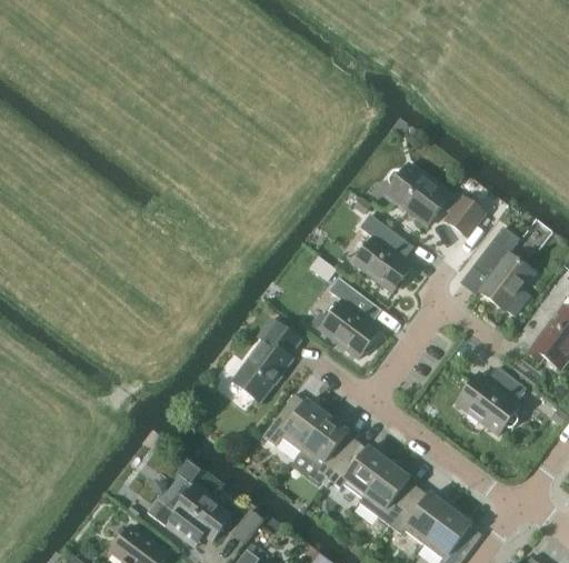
[(450,195),(450,194),(409,162),(401,172),(398,170),(393,170),(389,177),(390,181),(393,183),(386,193),(427,225),(442,205),(450,212),(445,220),(467,237),(486,212),(463,195),(458,202),(450,195)]
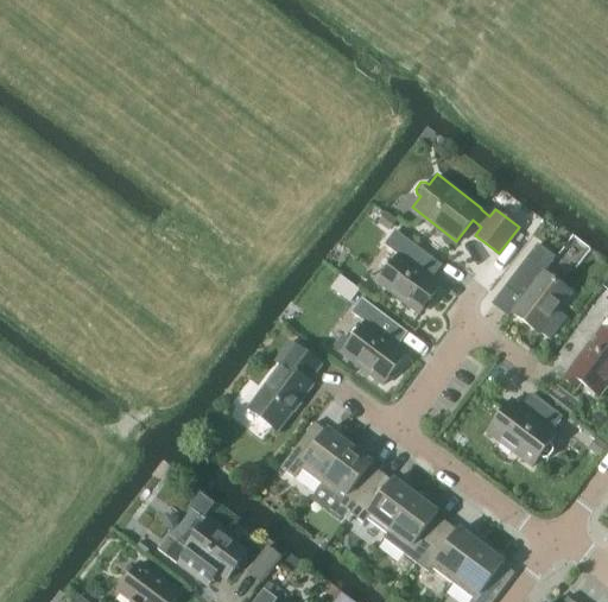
[(423,270),(434,257),(396,228),(385,242),(399,253),(378,280),(419,311),(422,308),(426,306),(429,303),(429,298),(441,283),(423,270)]
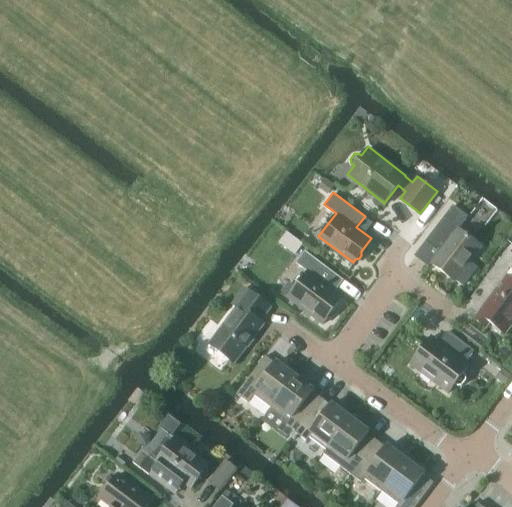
[(458,227),(467,214),(453,203),(425,239),(439,250),(430,261),(455,279),(456,277),(463,282),(476,266),(469,260),(481,245),(458,227)]
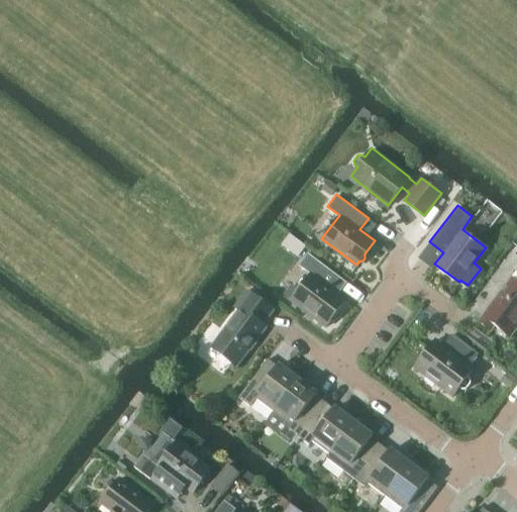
[(331,287),(340,276),(308,251),(299,264),(310,273),(306,278),(302,279),(299,283),(300,287),(291,299),(325,325),(329,320),(333,319),(336,316),(335,312),(346,298),(331,287)]
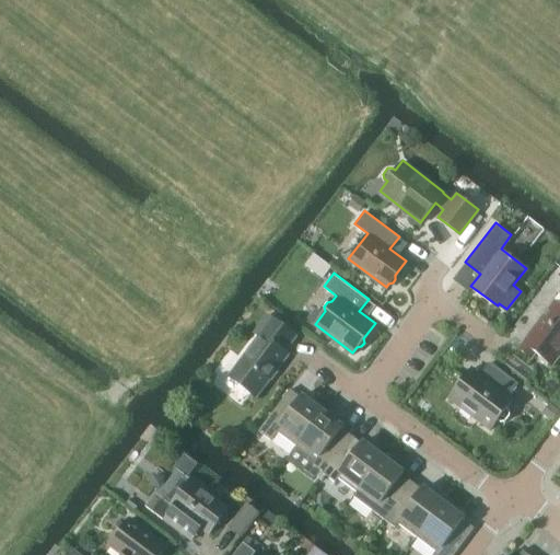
[(559,276),(555,273),(524,313),(536,322),(518,346),(532,356),(536,350),(539,354),(540,358),(544,360),(548,360),(552,363),(559,353),(559,276)]
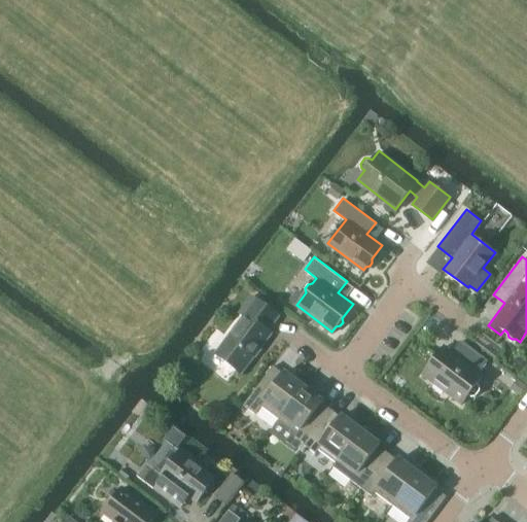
[(243,315),(215,351),(223,358),(224,361),(229,366),(233,364),(241,372),(271,333),(268,329),(278,315),(255,298),(250,293),(237,310),(243,315)]
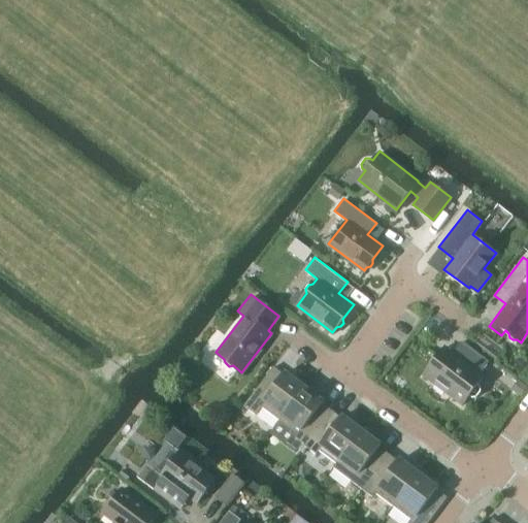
[(480,371),(489,360),(462,339),(453,351),(446,345),(423,373),(462,403),(468,394),(471,396),(476,396),(481,390),(480,386),(476,383),(484,374),(480,371)]
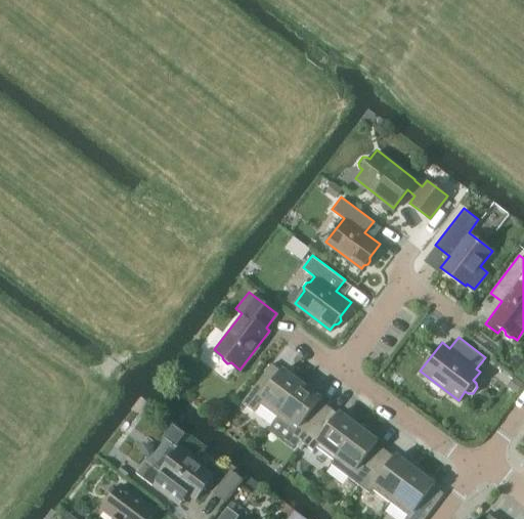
[(276,415),(303,380),(296,374),(291,374),(282,368),(281,370),(271,361),(242,401),(253,409),(260,402),(276,415)]
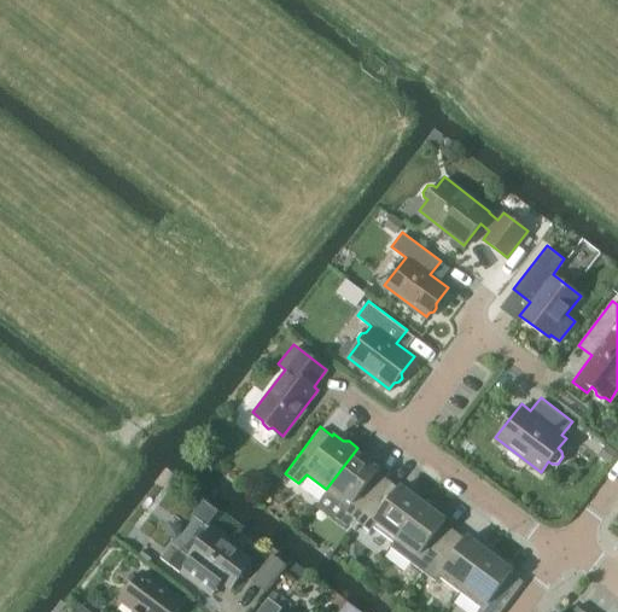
[(351,525),(388,478),(377,470),(378,468),(368,461),(367,455),(357,448),(326,489),(347,505),(344,511),(353,517),(348,523),(351,525)]
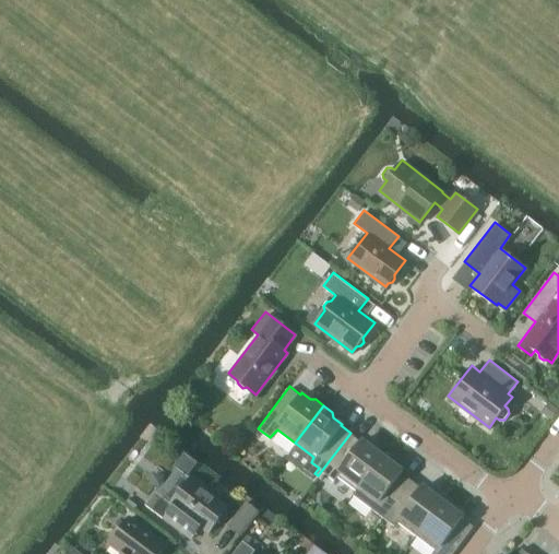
[(356,488),(384,451),(376,445),(370,445),(361,438),(360,440),(351,433),(318,475),(321,478),(324,472),(333,479),(337,475),(356,488)]
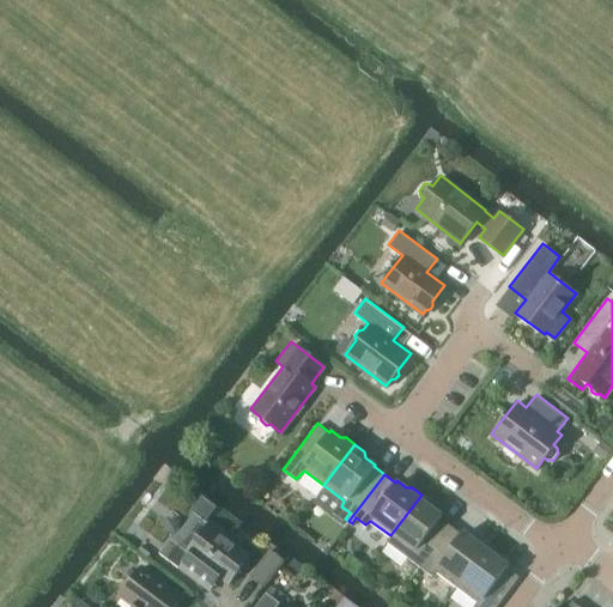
[(390,535),(387,540),(408,557),(420,565),(451,524),(441,516),(442,515),(432,508),(431,502),(422,495),(390,535)]
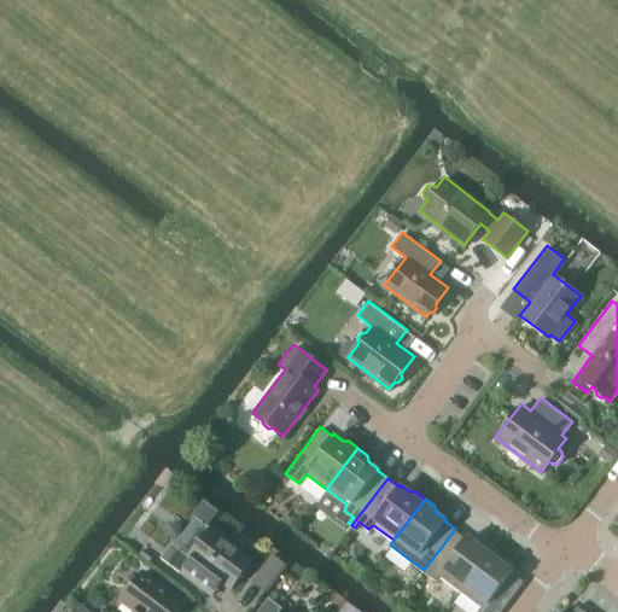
[(172,542),(161,555),(169,563),(202,587),(211,594),(222,581),(229,587),(242,571),(246,570),(249,566),(249,561),(251,558),(210,526),(188,554),(180,548),(172,542)]
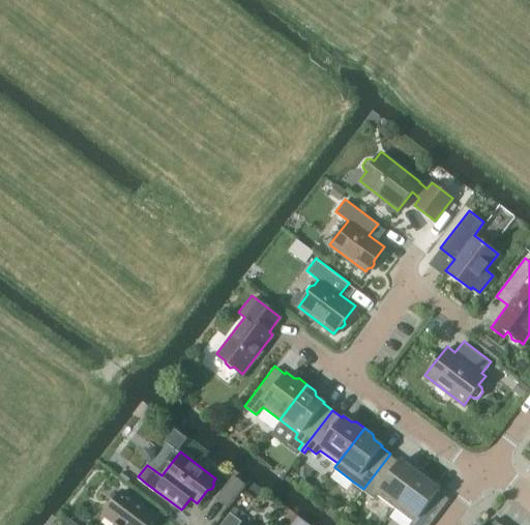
[(394,506),(422,471),(414,465),(409,465),(401,459),(400,461),(390,454),(363,489),(374,497),(377,494),(394,506)]
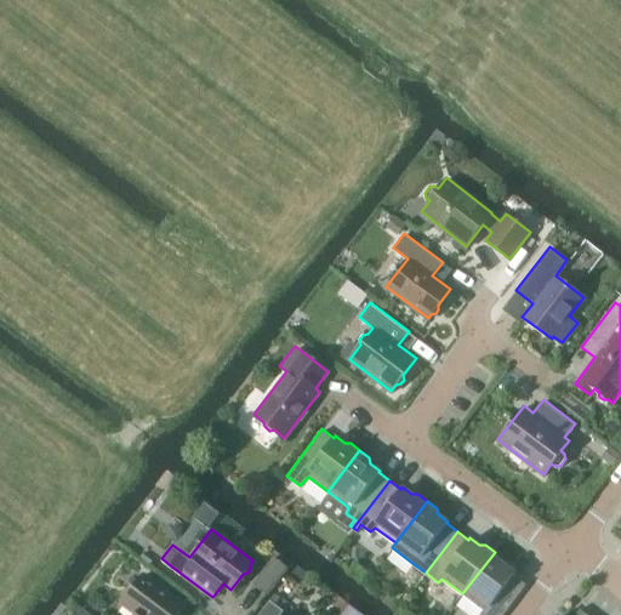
[(495,552),(462,593),(483,609),(480,614),(500,614),(516,594),(525,582),(513,574),(514,573),(505,565),(505,559),(495,552)]
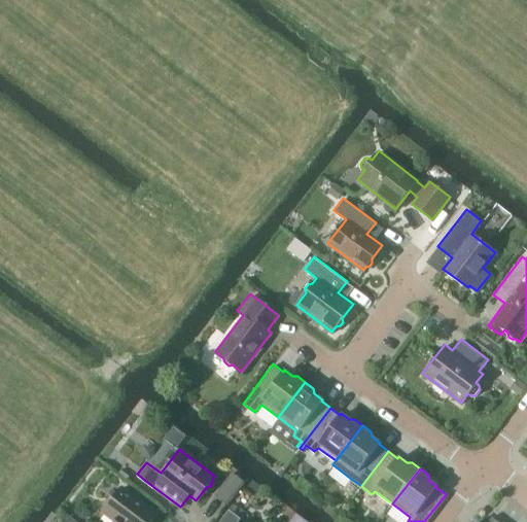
[(231,471),(225,477),(239,487),(244,480),(231,471)]
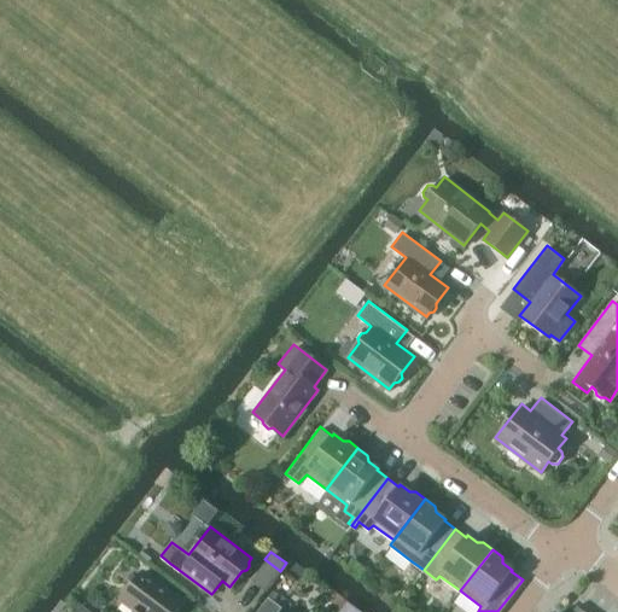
[(174,611),(184,600),(147,573),(143,570),(121,599),(136,611),(134,611),(174,611)]
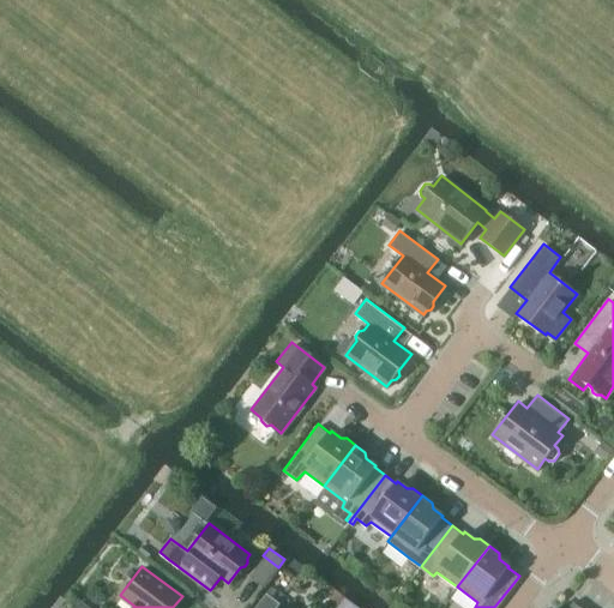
[(278,607),(276,607),(280,602),(266,591),(253,607),(278,607)]
